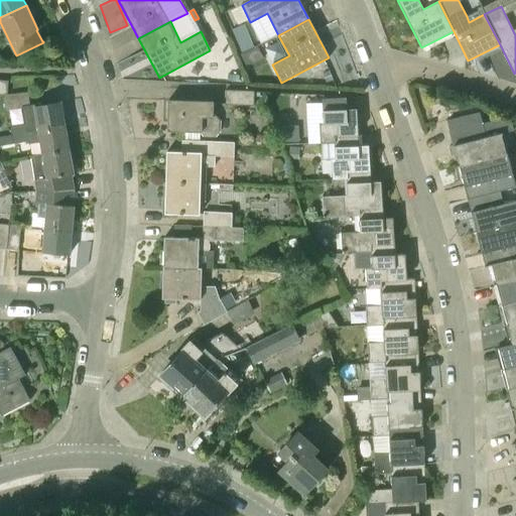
[(236,28),(232,29),(242,53),(246,51),(236,28)]
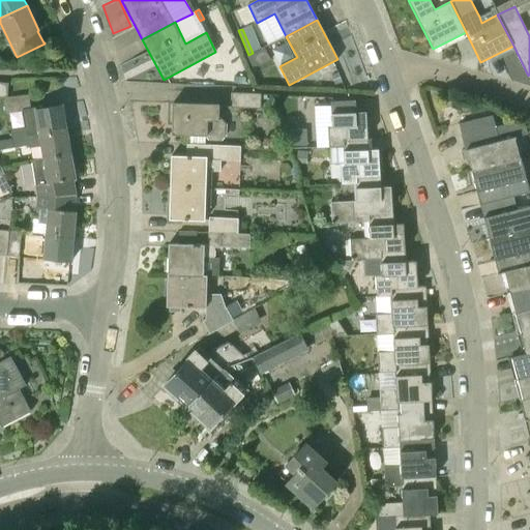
[(231,107),(261,108),(261,93),(232,92),(231,107)]
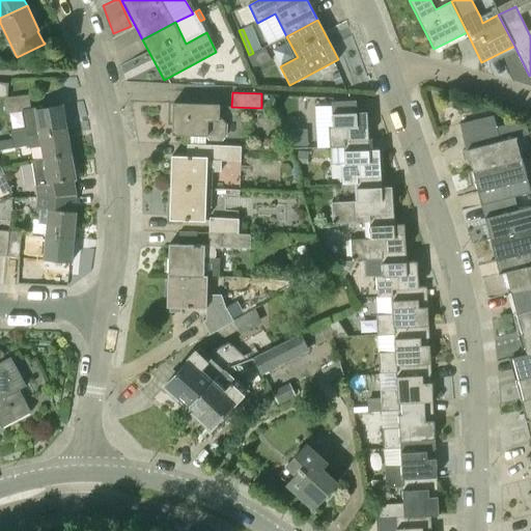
[(28,95),(6,98),(3,102),(6,114),(31,110),(28,95)]
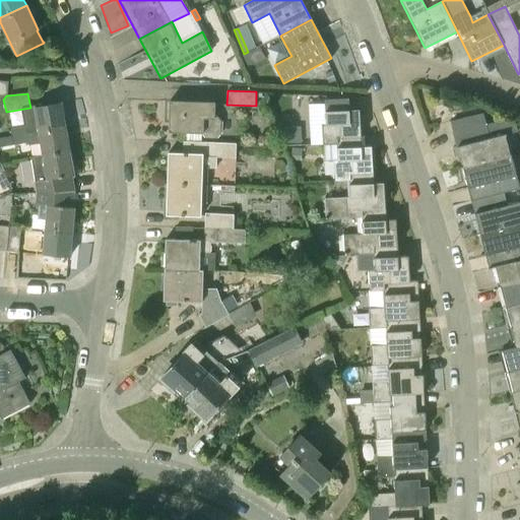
[(338,136),(361,136),(360,110),(349,111),(348,100),(359,100),(359,98),(324,100),(326,123),(322,124),(323,145),(324,145),(339,145),(338,136)]
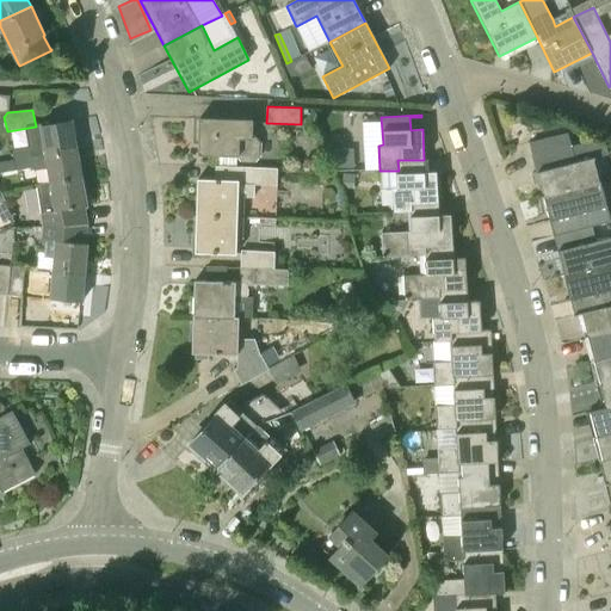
[(255,136),(252,136),(253,121),(199,118),(198,155),(236,156),(242,162),(254,162),(259,158),(260,141),(255,136)]
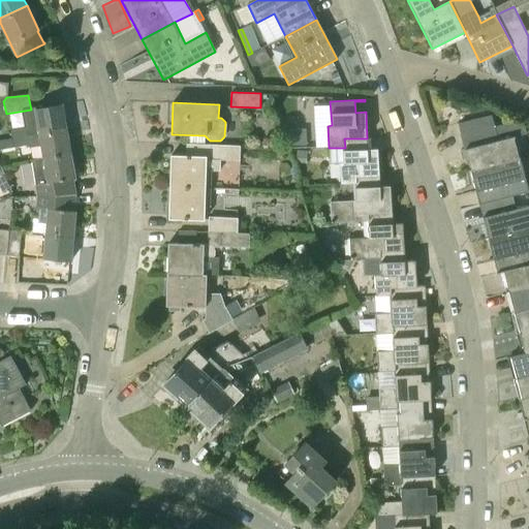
[(35,110),(37,125),(39,134),(66,130),(62,104),(35,110)]
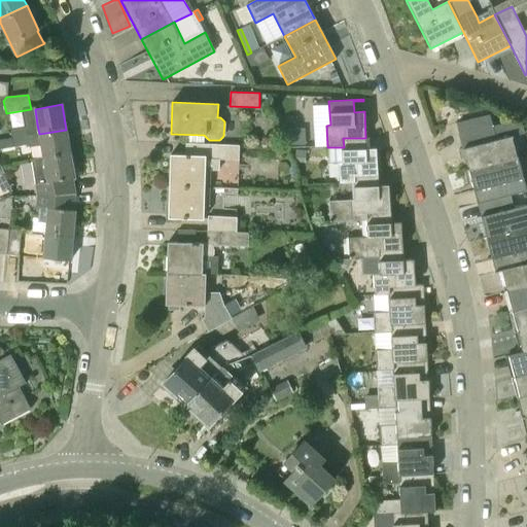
[(518,156),(513,136),(525,133),(524,127),(510,121),(492,126),(489,114),(456,124),(468,170),(518,156)]
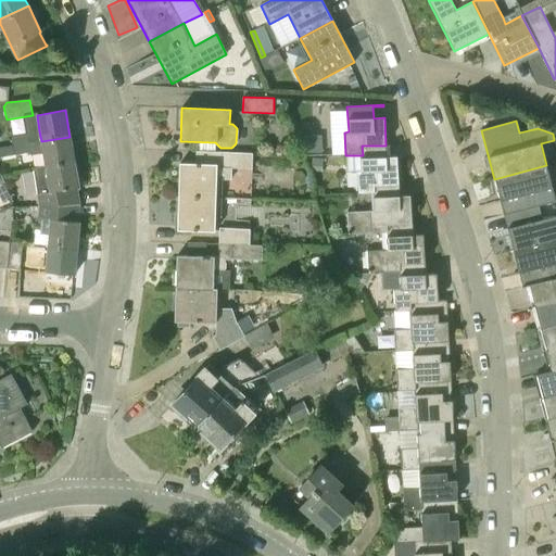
[(13,146),(29,143),(27,134),(11,136),(13,144),(13,146)]
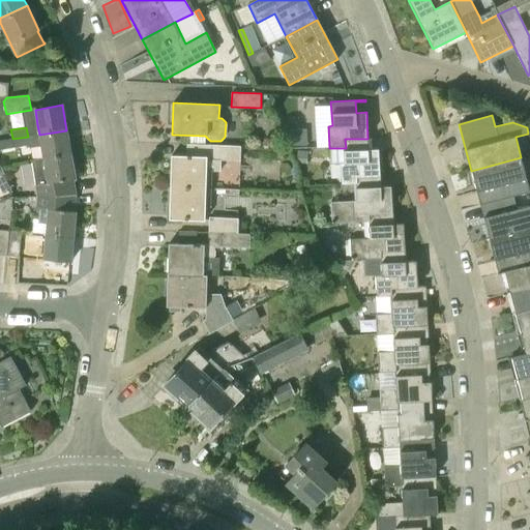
[(307,138),(298,128),(289,138),(298,147),(307,138)]
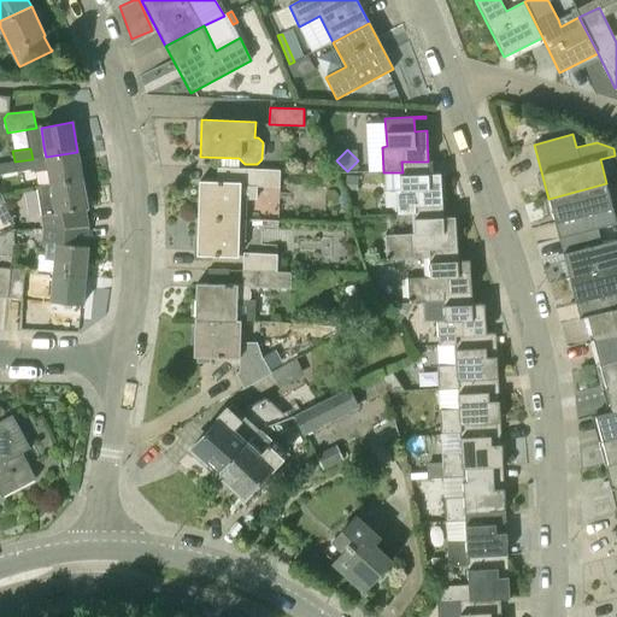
[(48,169),(51,184),(51,186),(83,180),(77,152),(46,157),(33,159),(15,162),(15,160),(0,163),(0,174),(33,169),(34,171),(48,169)]
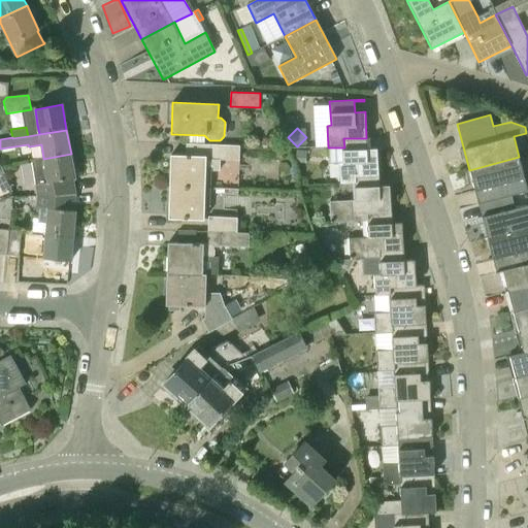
[(355,184),(354,176),(378,174),(376,149),(367,149),(366,138),(343,138),(344,147),(329,147),(330,163),(338,163),(340,185),(355,184)]
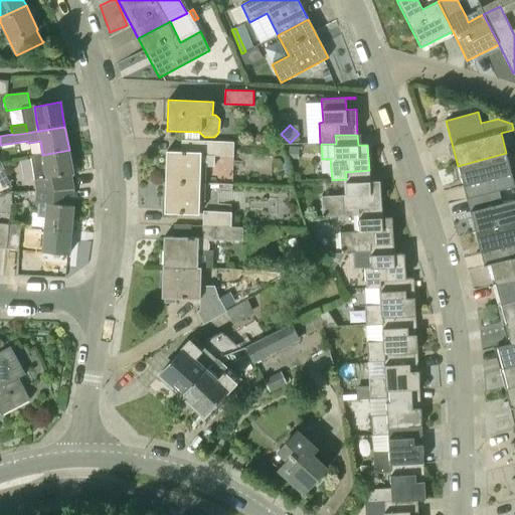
[(165,182),(205,183),(206,166),(214,166),(214,155),(233,156),(233,142),(181,141),(181,152),(166,151),(165,182)]
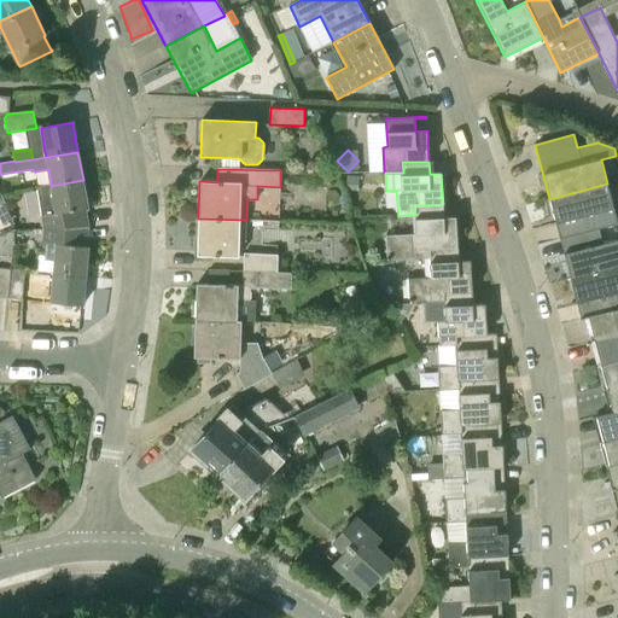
[(359,176),(347,175),(345,191),(357,192),(359,176)]
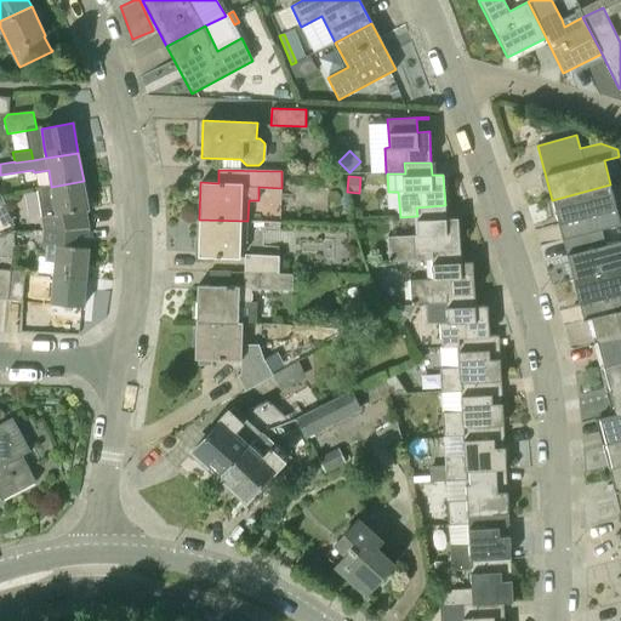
[(90,229),(90,228),(87,210),(89,210),(84,181),(51,187),(51,186),(36,187),(41,217),(40,217),(43,232),(90,229)]
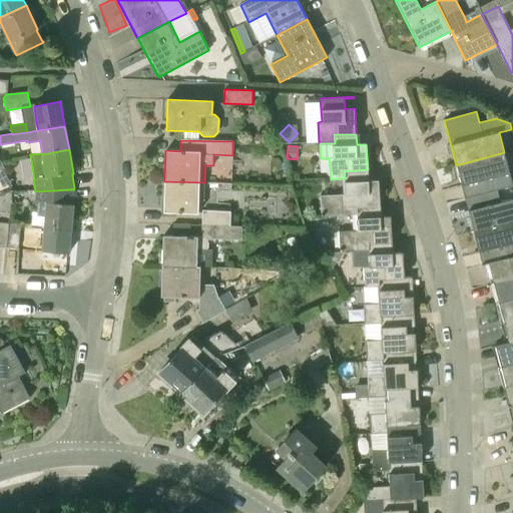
[(497,189),(512,185),(504,152),(456,165),(465,199),(497,190),(497,189)]
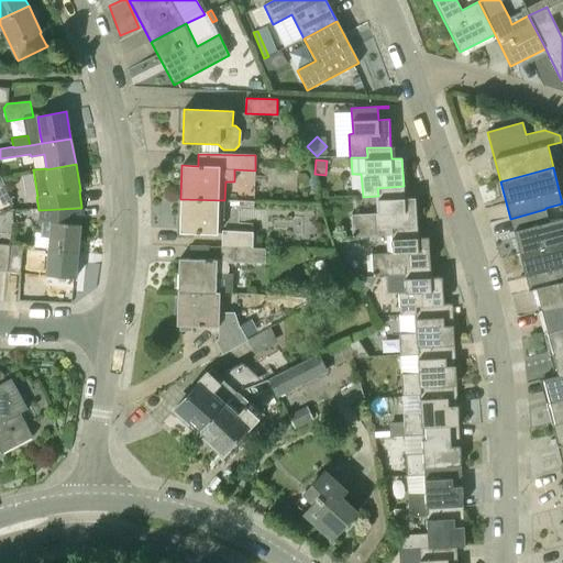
[(390,234),(390,228),(417,227),(416,198),(405,199),(404,186),(377,188),(378,196),(378,213),(351,214),(353,236),(390,234)]
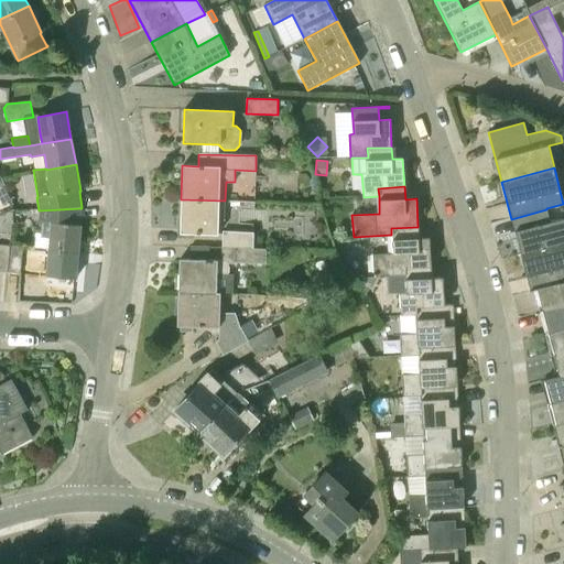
[(6,188),(0,191),(0,199),(2,204),(11,199),(6,188)]
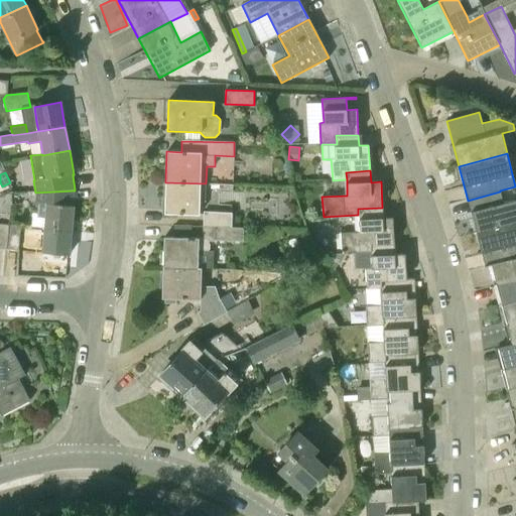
[(164,214),(200,215),(201,201),(206,202),(206,183),(165,182),(164,214)]
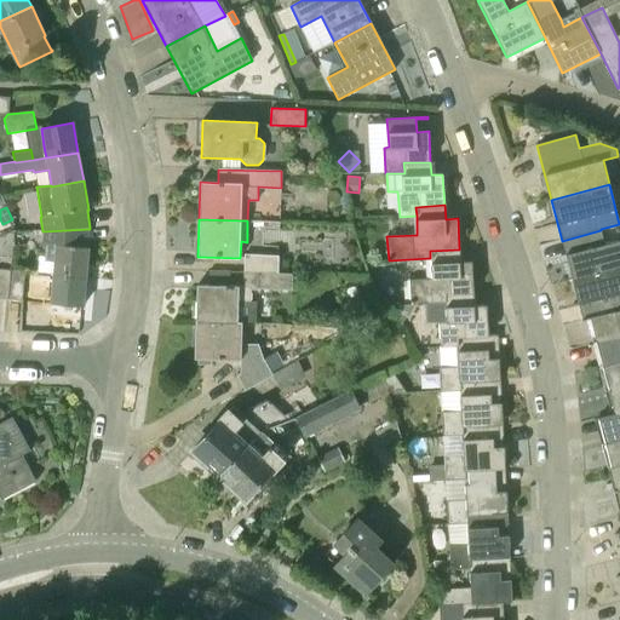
[(53,274),(86,276),(89,248),(90,229),(42,231),(41,245),(46,246),(45,260),(55,262),(53,274)]
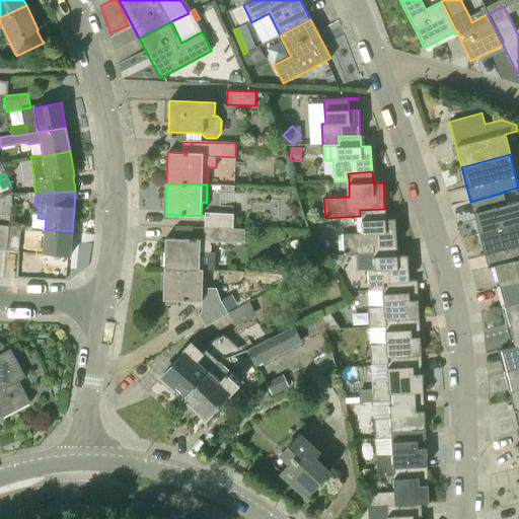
[(478,234),(518,223),(518,201),(507,205),(503,193),(470,202),(478,234)]
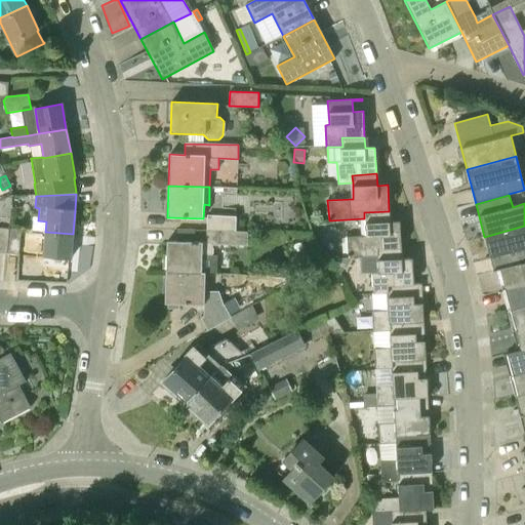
[(375,255),(374,249),(401,248),(400,221),(390,221),(389,211),(364,212),(364,218),(365,236),(347,237),(348,257),(359,256),(375,255)]
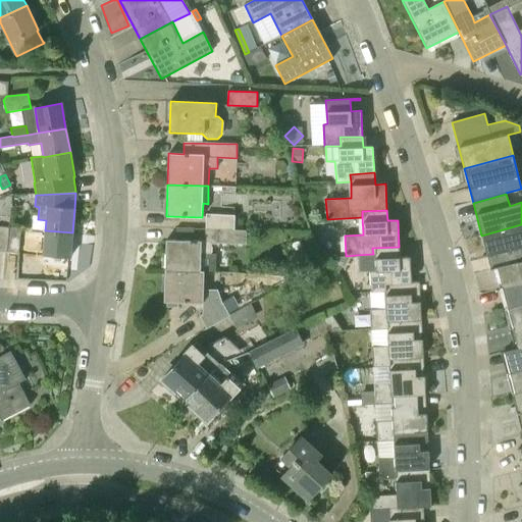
[(206,227),(235,229),(235,214),(206,213),(206,227)]
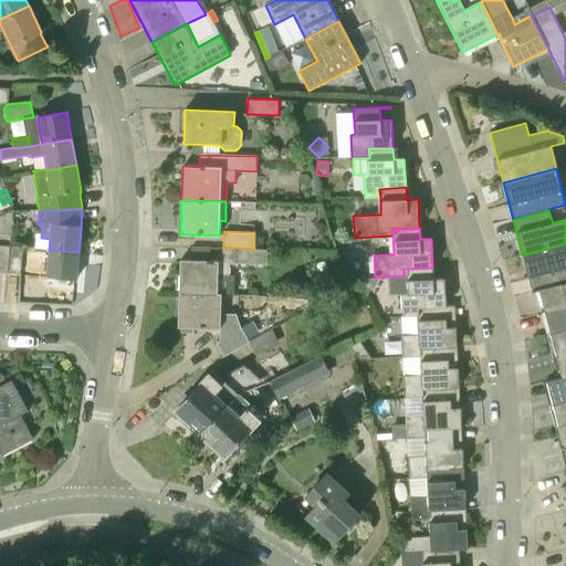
[(565,283),(565,274),(564,268),(565,266),(565,243),(522,255),(532,293),(538,291),(565,283)]
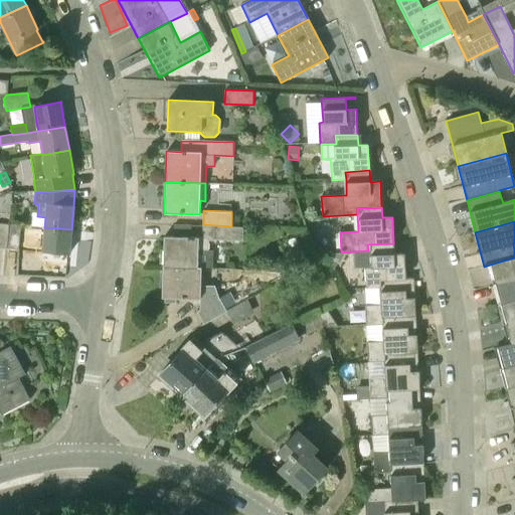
[(0,247),(6,248),(8,224),(0,222),(0,247)]
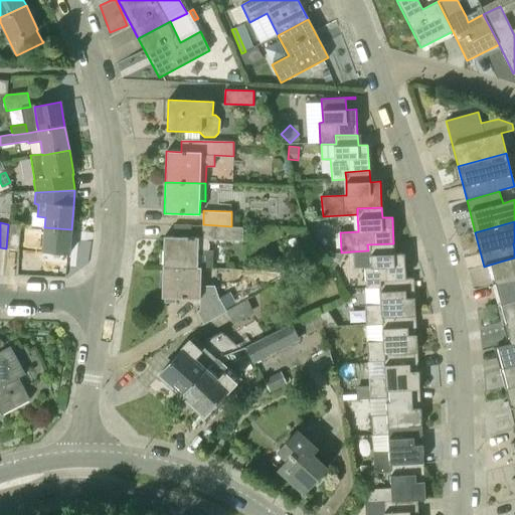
[(8,224),(6,248),(18,249),(20,225),(8,224)]
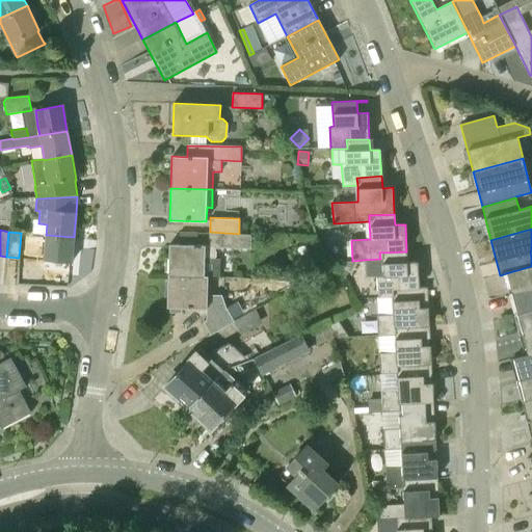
[(168,275),(208,276),(219,276),(219,260),(215,260),(215,248),(222,248),(222,247),(251,248),(251,234),(239,234),(210,232),(209,246),(169,245),(168,275)]
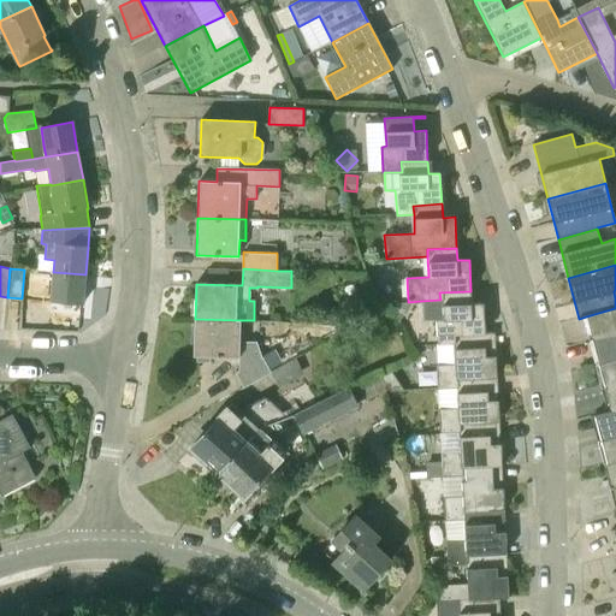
[(86,274),(53,272),(51,302),(83,304),(86,274)]
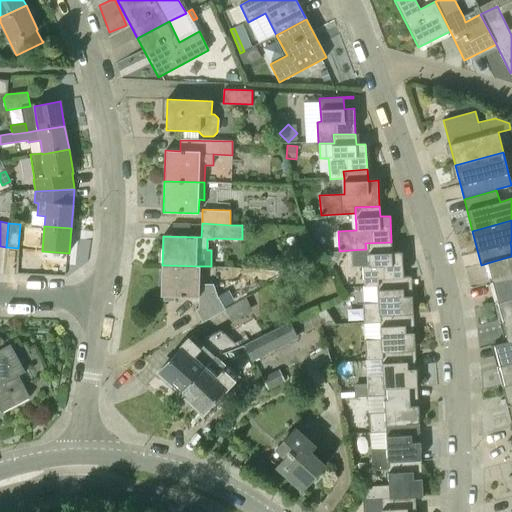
[(377,279),(403,277),(402,252),(392,252),(391,242),(365,243),(366,249),(350,250),(351,267),(363,267),(364,287),(377,285),(377,279)]
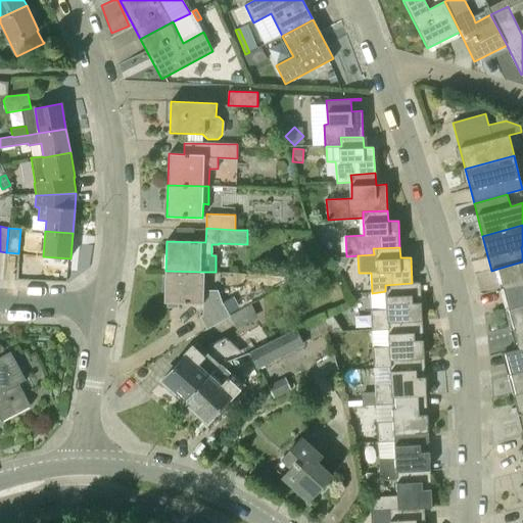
[(339,272),(346,256),(331,257),(339,272)]
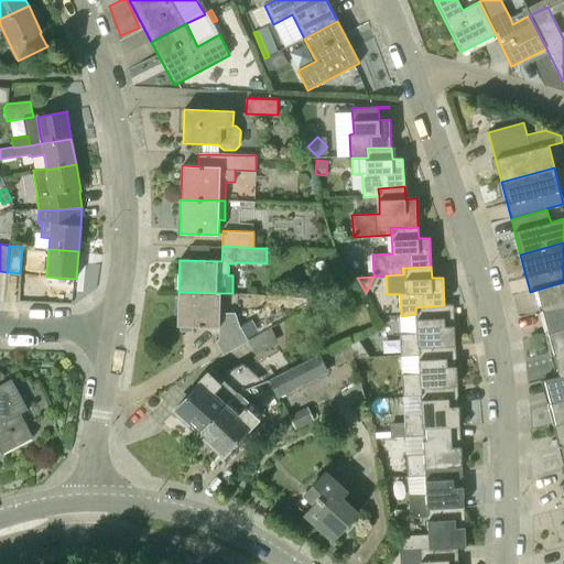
[(542,311),(563,305),(563,282),(537,290),(542,311)]
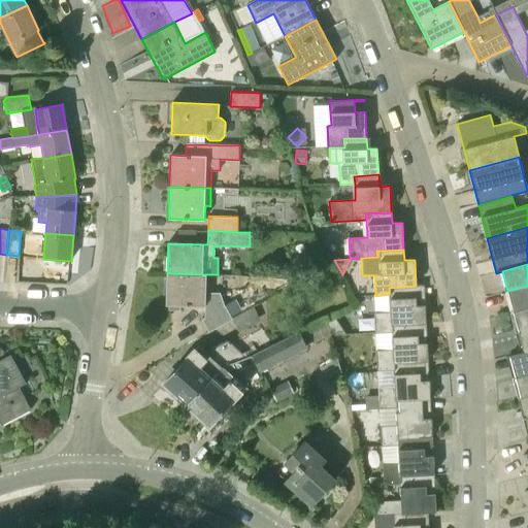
[(177,306),(205,307),(206,293),(206,274),(167,273),(166,305),(166,310),(177,310),(177,306)]
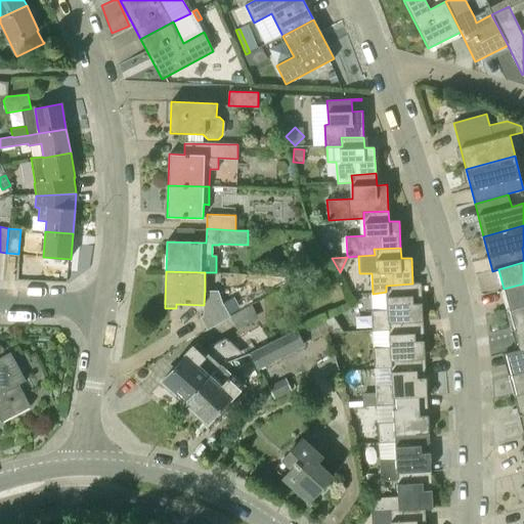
[(389,331),(389,323),(413,322),(423,321),(422,295),(411,296),(411,285),(421,285),(421,284),(412,284),(386,286),(386,292),(373,294),(370,294),(372,310),(373,331),(389,331)]
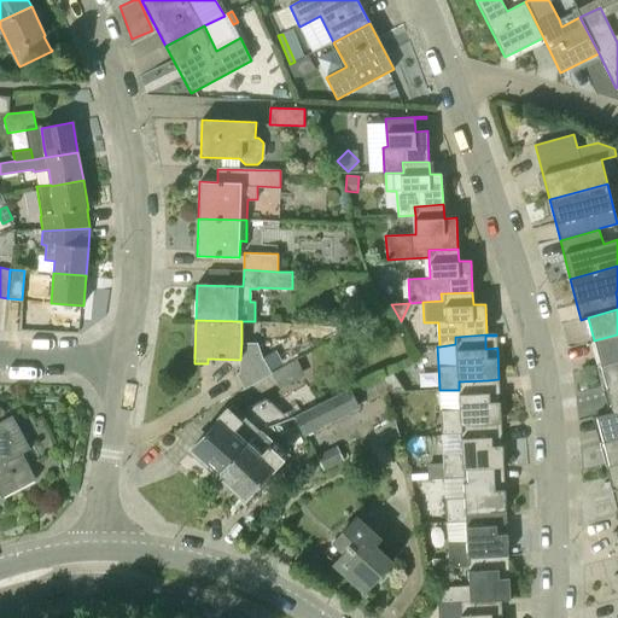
[(601,365),(617,360),(617,334),(594,340),(601,365)]
